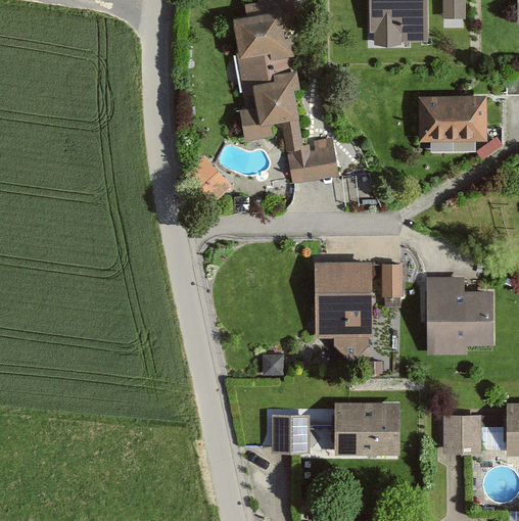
[(297,25),(293,0),(258,0),(258,1),(243,3),(246,16),(230,19),(242,97),(251,96),(253,108),(239,111),(243,141),(272,136),(270,125),(282,123),(291,181),(338,174),(333,138),(312,141),(313,146),(301,148),(292,90),(297,89),(289,38),(282,39),(280,28),(297,25)]
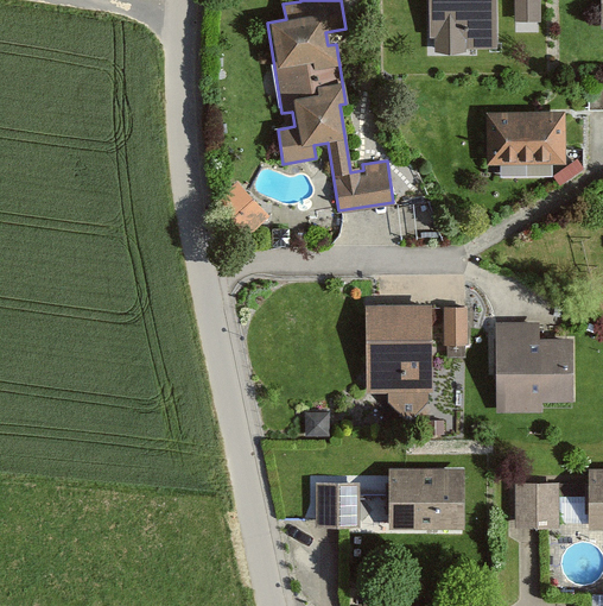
[(500,49),(499,0),(433,0),(433,37),(444,37),(444,49),(500,49)]
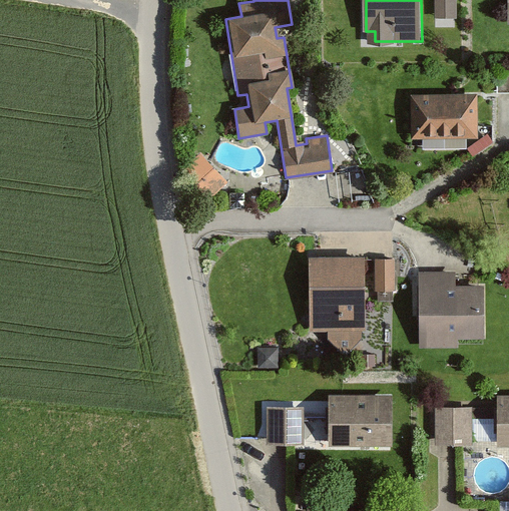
[(460,16),(459,0),(438,0),(439,16),(460,16)]
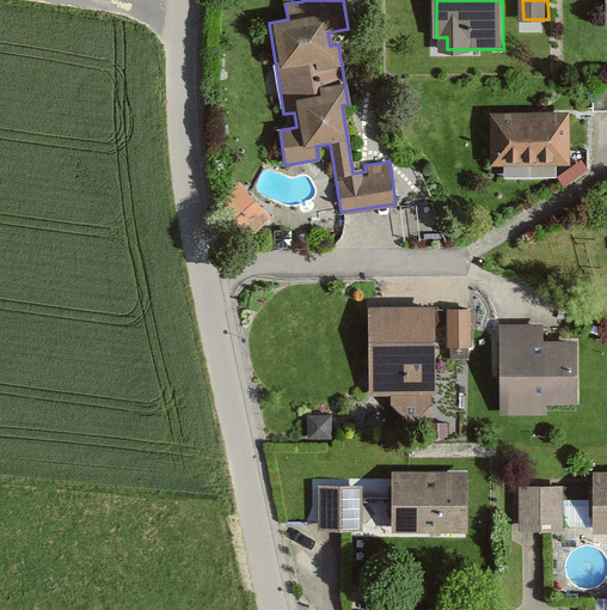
[(572,163),(572,113),(495,114),(495,164),(572,163)]
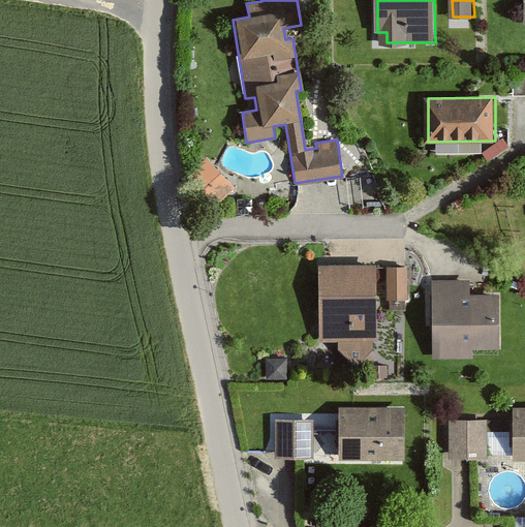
[(374,339),(371,264),(316,266),(318,341),(374,339)]
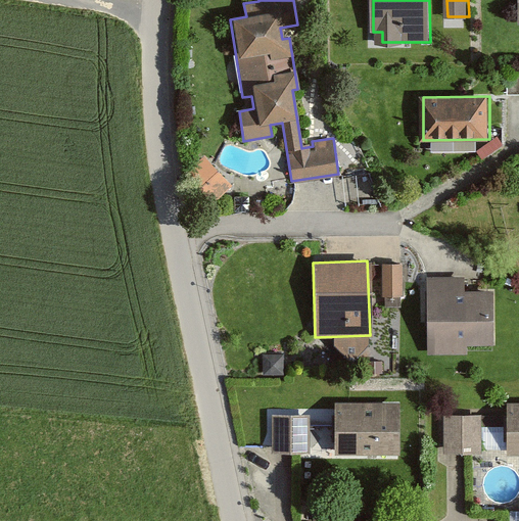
[(400,265),(381,265),(382,296),(402,296),(400,265)]
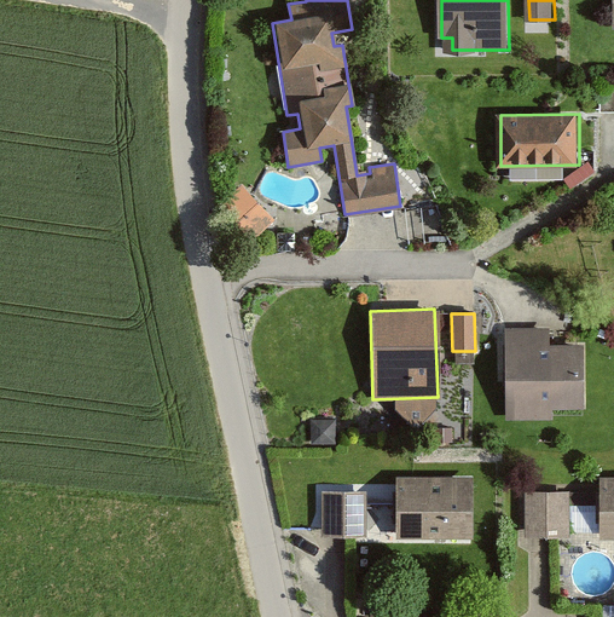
[(548,344),(548,328),(503,328),(505,419),(551,419),(551,409),(584,408),(583,344),(548,344)]
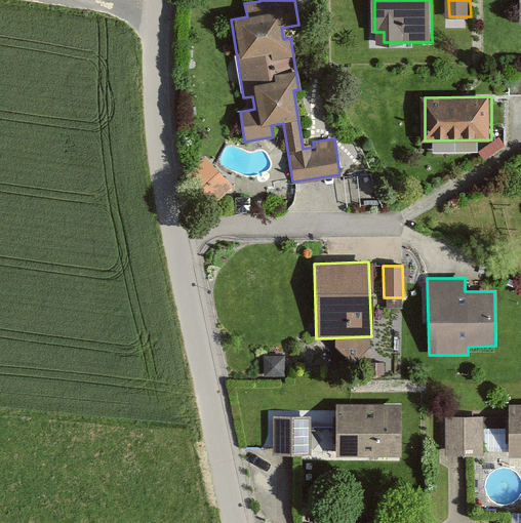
[(284,373),(282,355),(264,356),(265,375),(284,373)]
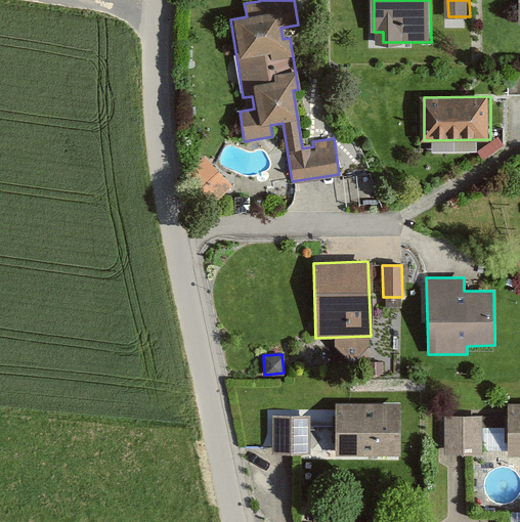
[(404,402),(341,403),(341,454),(405,454),(404,402)]
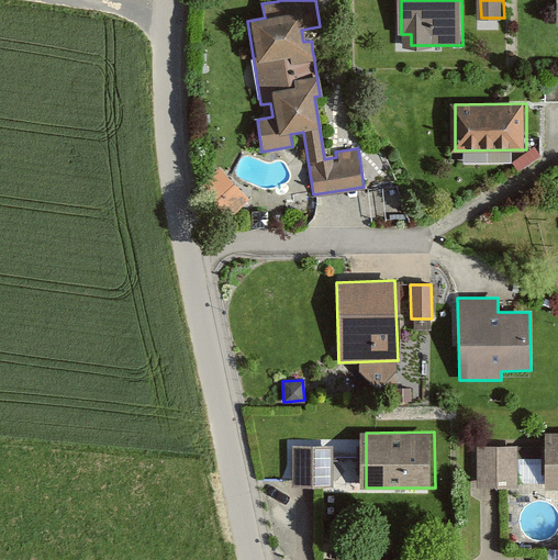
[(549,440),(526,440),(527,472),(549,472),(549,440)]
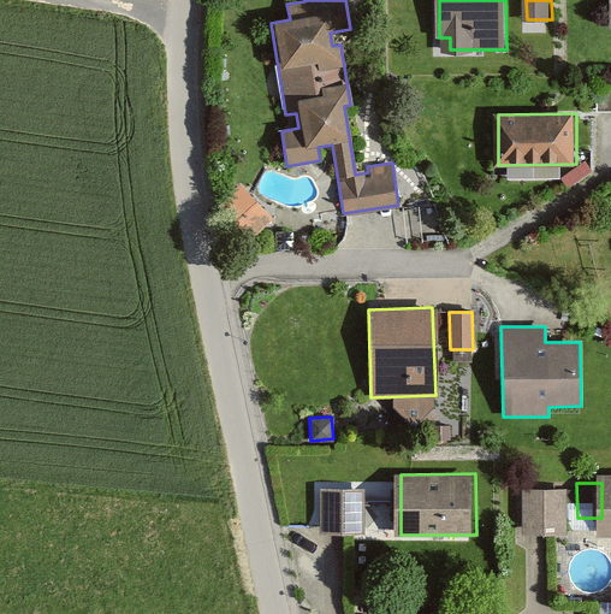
[(369,488),(327,489),(327,533),(371,532),(369,488)]
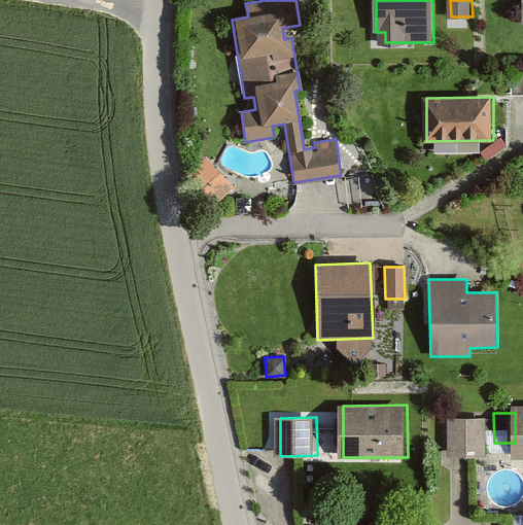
[(489,418),(453,418),(453,457),(490,456),(489,418)]
